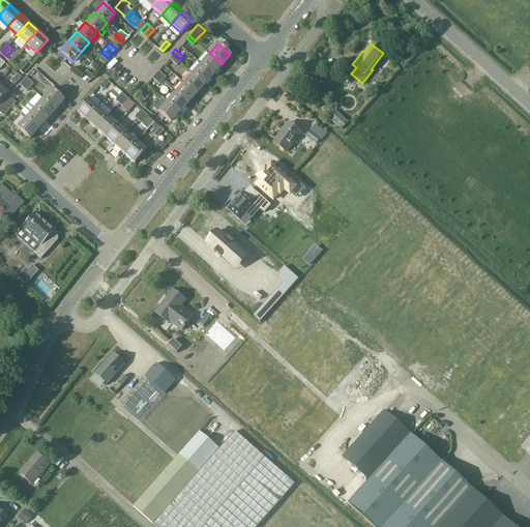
[(108,58),(100,52),(96,55),(105,62),(108,58)]
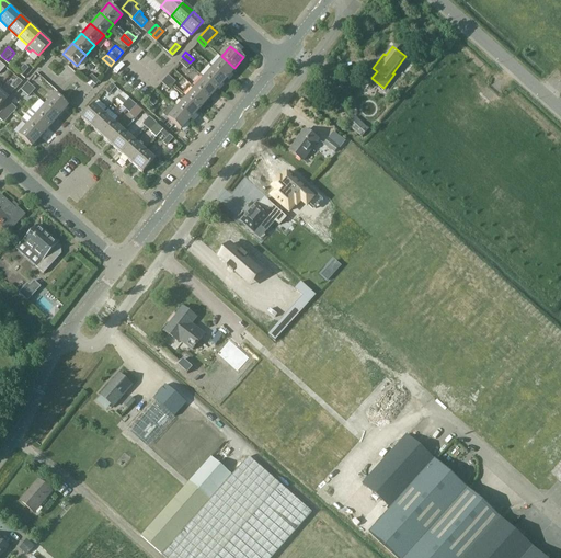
[(190,63),(182,56),(179,59),(186,67),(190,63)]
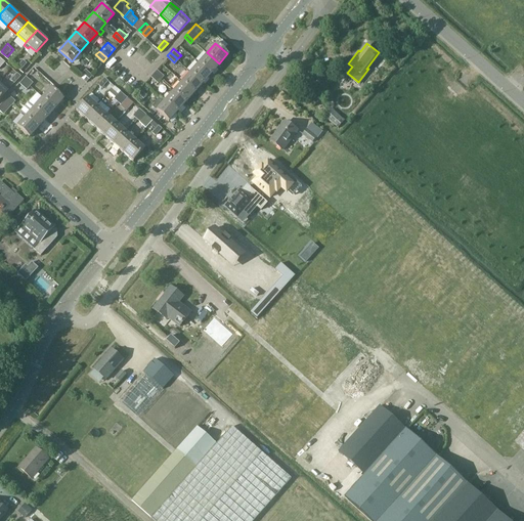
[(207,52),(198,61),(210,73),(219,63),(207,52)]
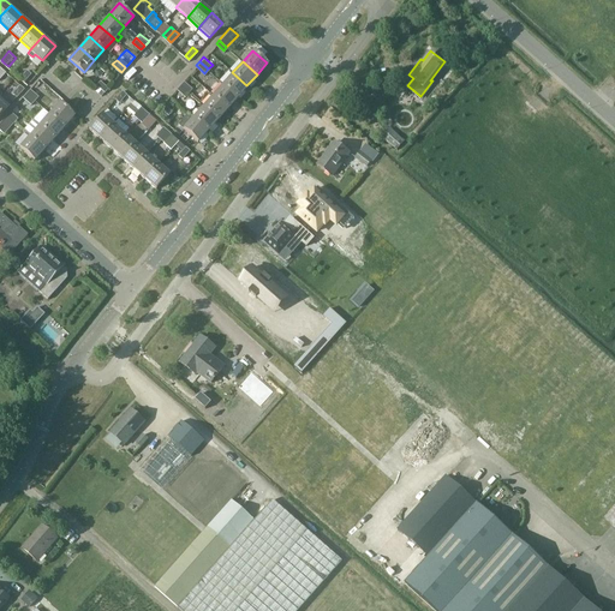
[(27,67),(19,76),(24,81),(31,71),(27,67)]
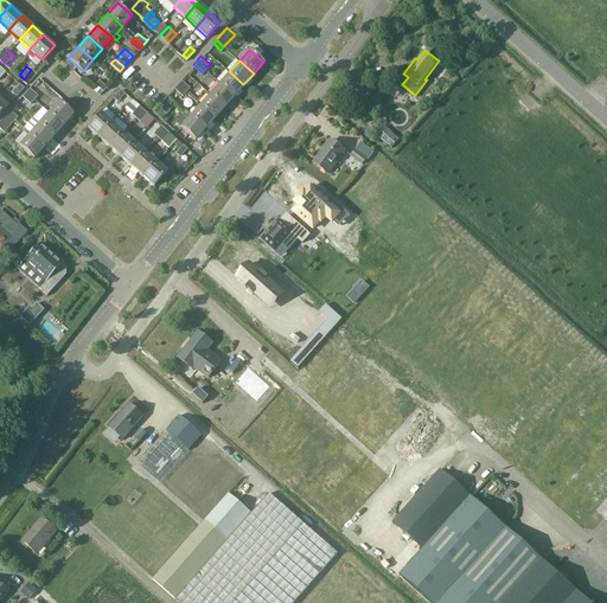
[(229,71),(219,83),(234,95),(243,84),(229,71)]
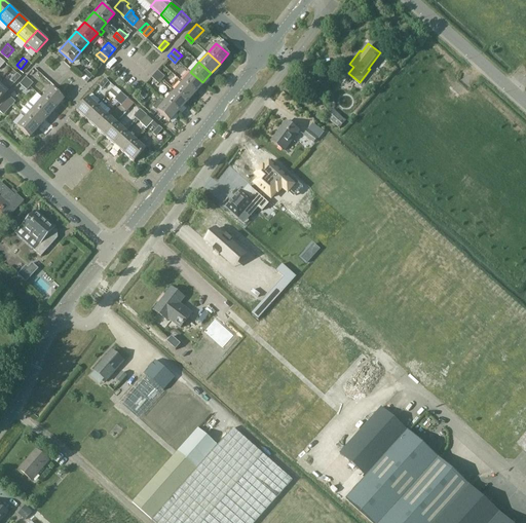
[(82,71),(89,77),(92,73),(85,67),(82,71)]
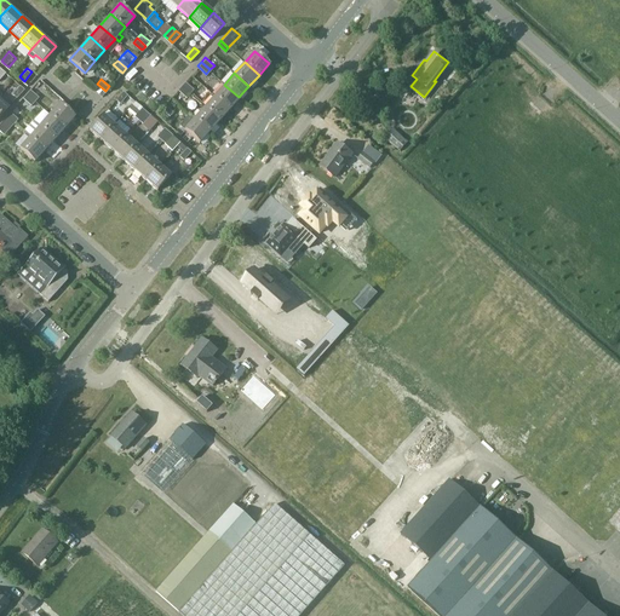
[(194,87),(185,80),(182,84),(190,92),(194,87)]
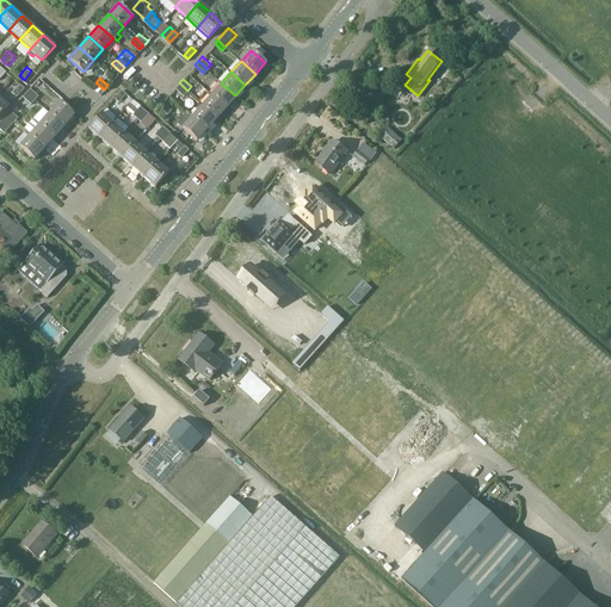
[(24,86),(19,81),(12,91),(17,94),(24,86)]
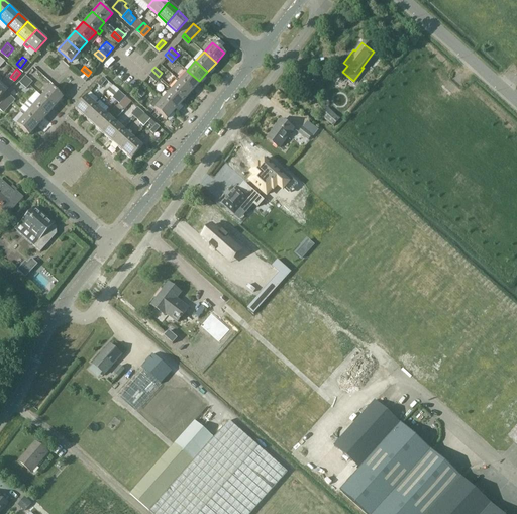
[(159,77),(151,70),(148,74),(156,80),(159,77)]
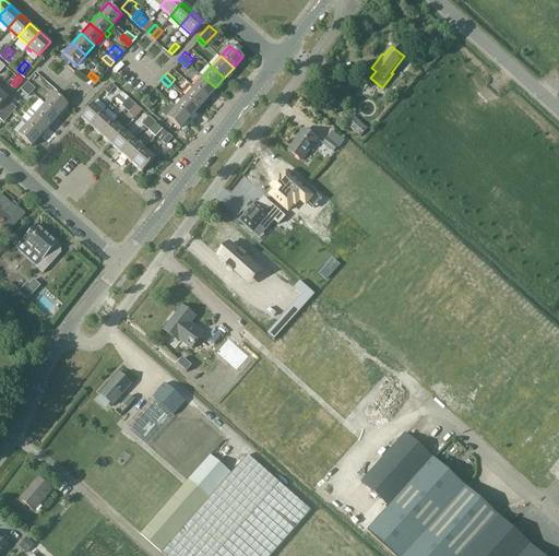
[(202,77),(193,86),(206,98),(215,87),(202,77)]
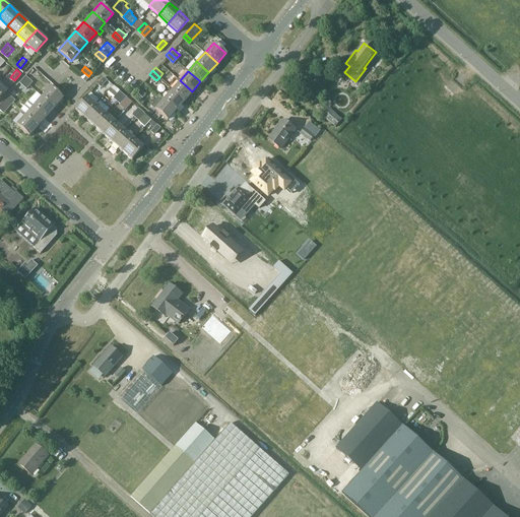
[(33,79),(25,73),(22,77),(29,83),(33,79)]
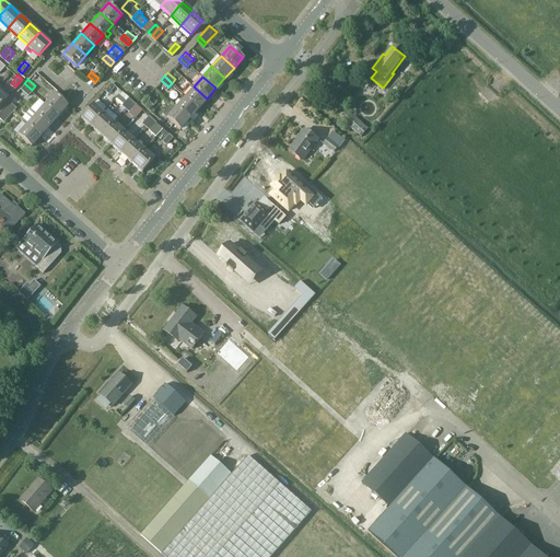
[(116,84),(112,80),(104,88),(108,92),(116,84)]
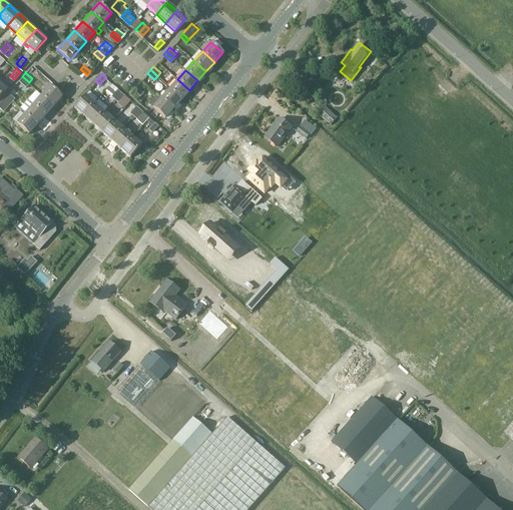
[(29,82),(22,76),(18,79),(26,86),(29,82)]
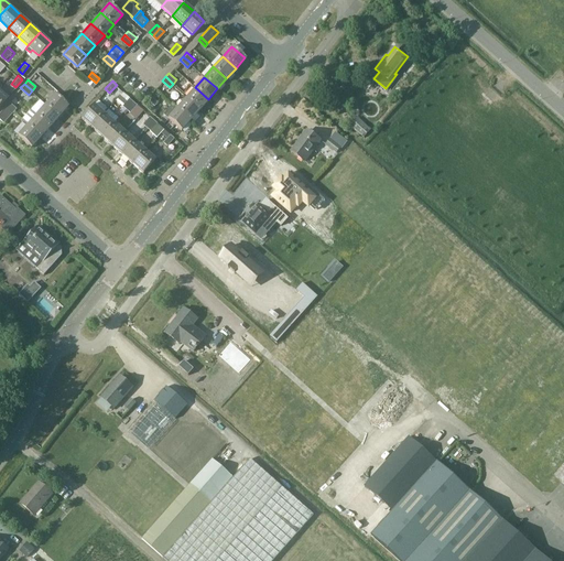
[(195,87),(186,97),(199,109),(208,99),(195,87)]
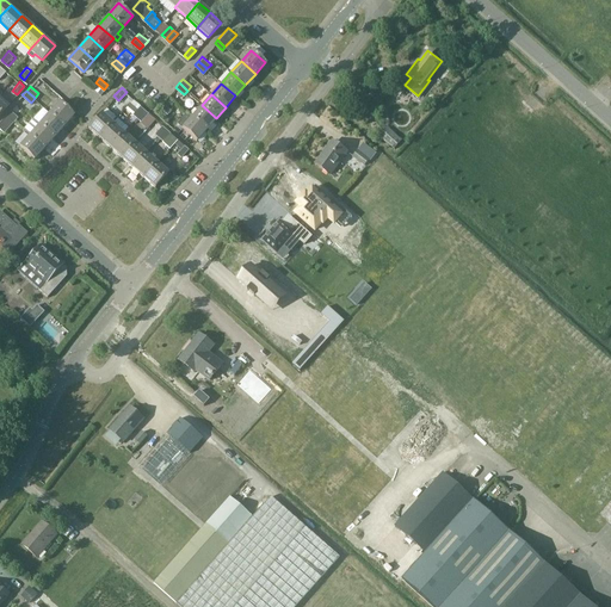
[(171,109),(162,100),(159,105),(167,112),(171,109)]
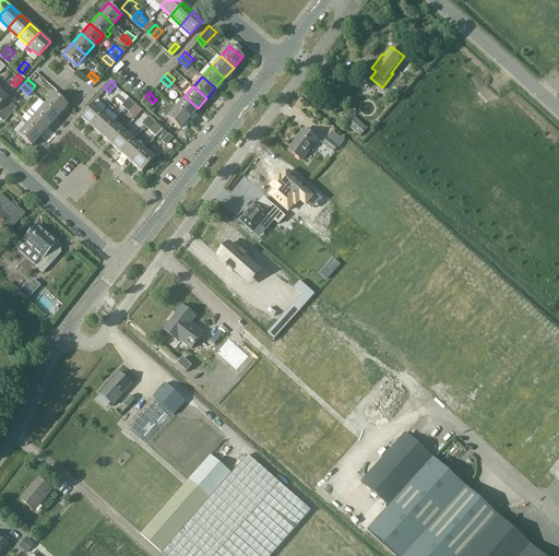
[(54,93),(45,103),(58,115),(67,105),(54,93)]
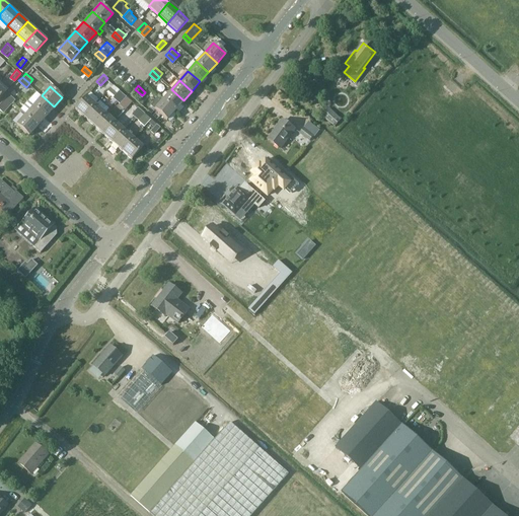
[(123,91),(119,88),(113,95),(116,98),(123,91)]
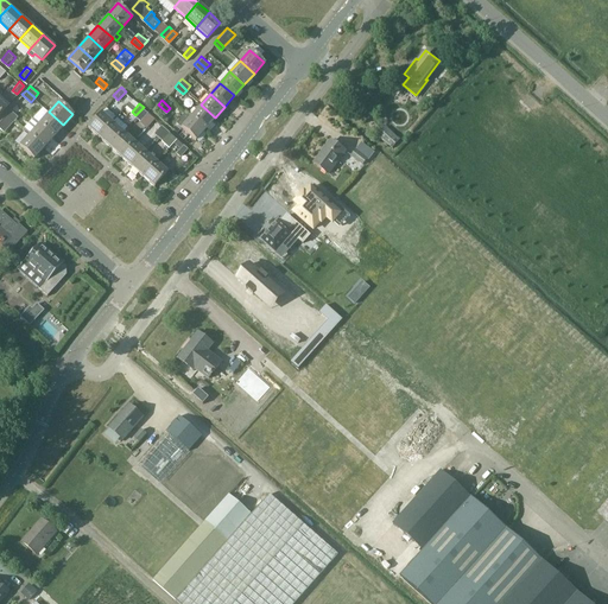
[(201,105),(190,115),(204,128),(215,118),(201,105)]
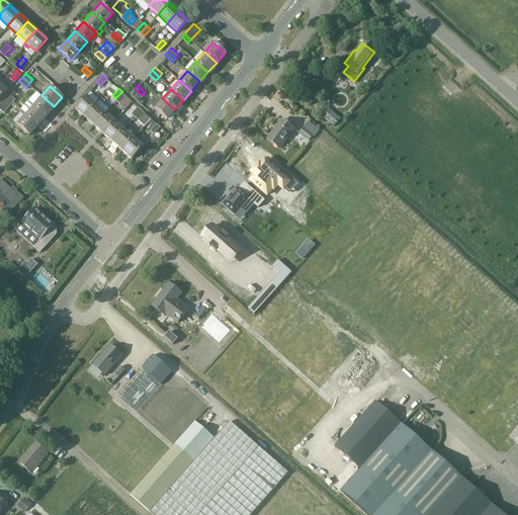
[(15,97),(8,91),(4,96),(11,102),(15,97)]
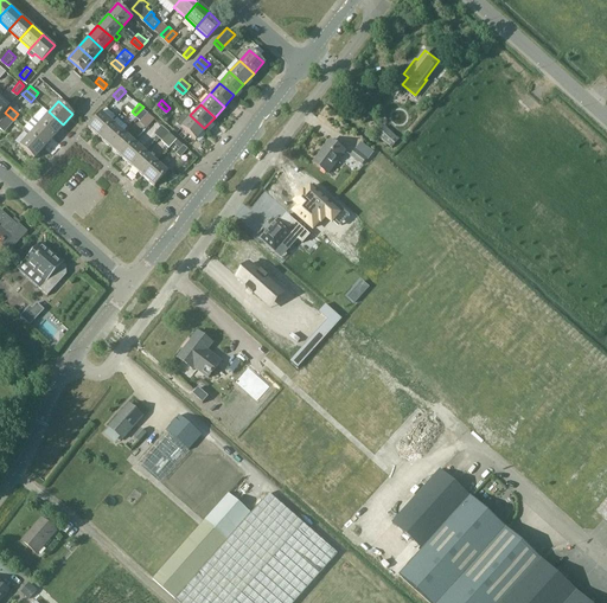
[(144,107),(135,115),(140,119),(147,110),(144,107)]
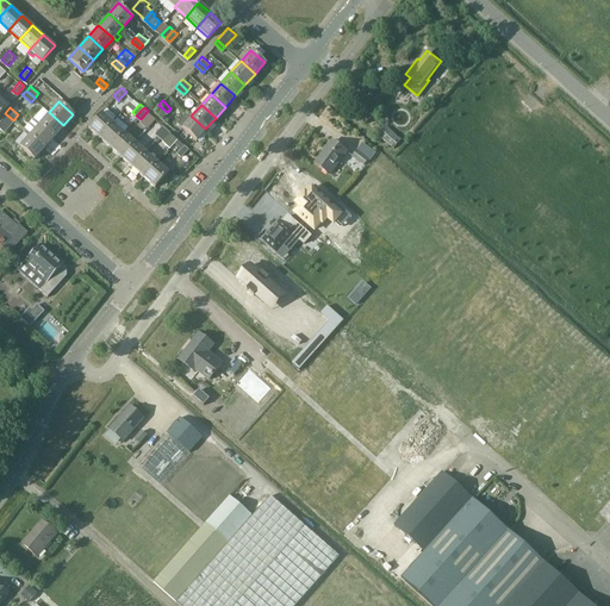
[(49,112),(38,123),(54,136),(63,125),(49,112)]
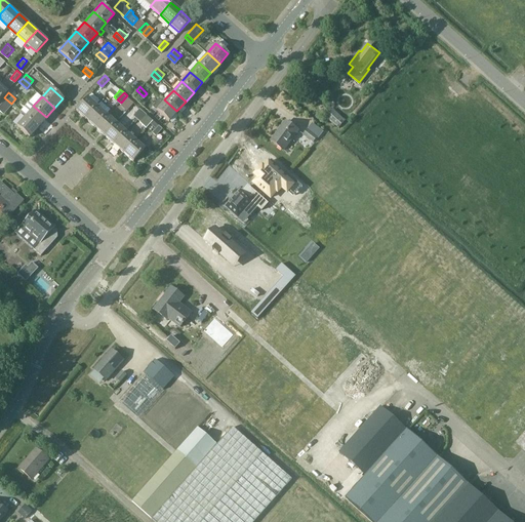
[(75,109),(85,118),(96,106),(86,96),(75,109)]
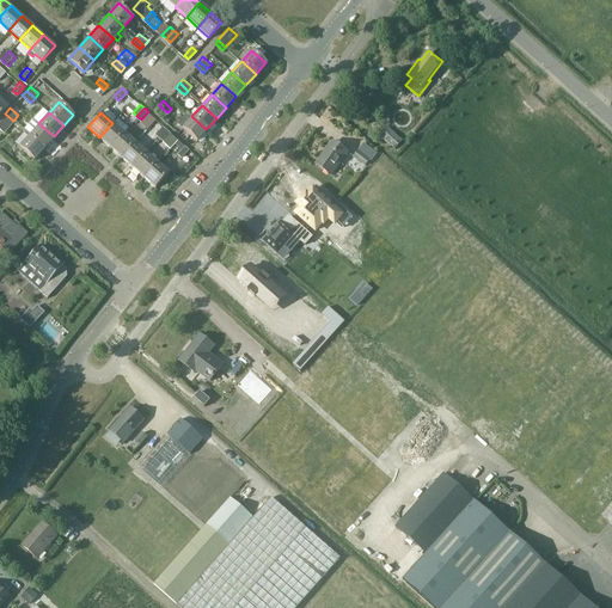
[(13,121),(5,114),(0,118),(0,127),(4,131),(13,121)]
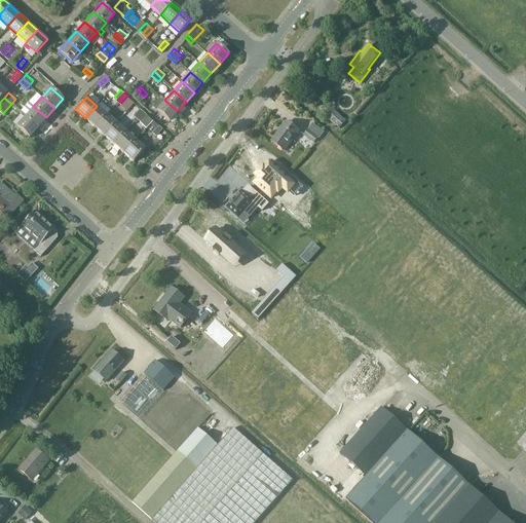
[(164,100),(157,109),(156,110),(168,120),(177,111),(164,100)]
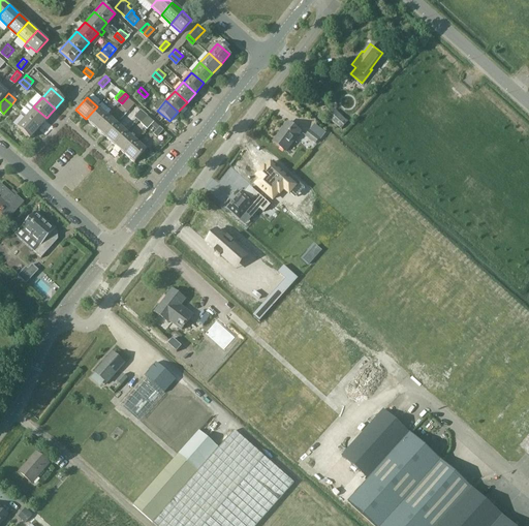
[(33,106),(25,117),(37,128),(47,118),(33,106)]
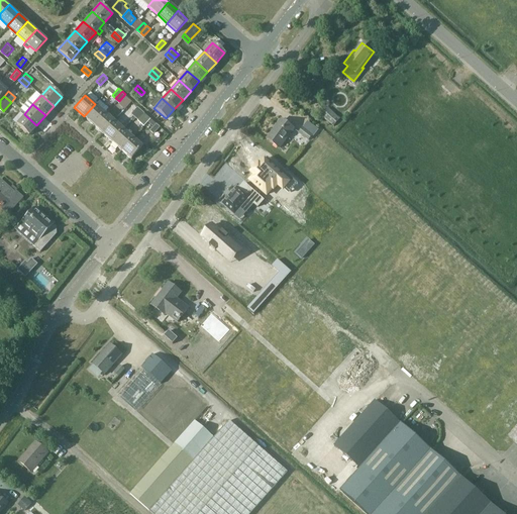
[(95,104),(84,116),(93,124),(104,112),(95,104)]
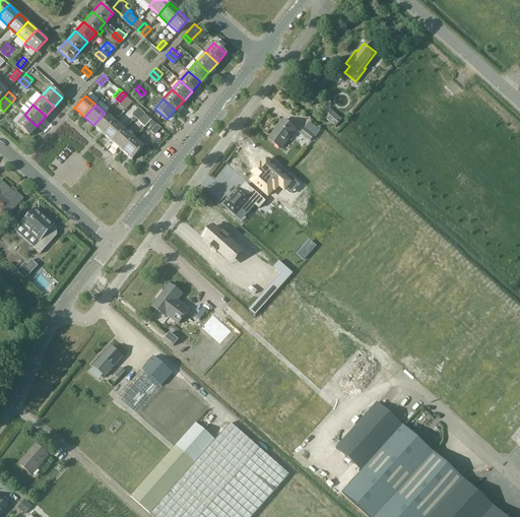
[(141,109),(138,105),(131,113),(135,116),(141,109)]
